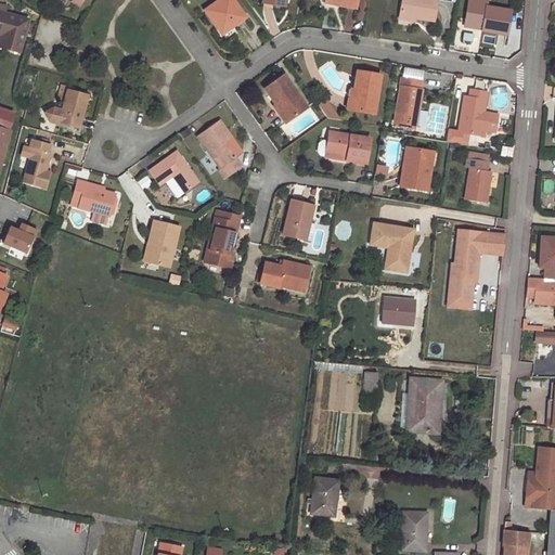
[(245,18),(232,0),(220,0),(205,11),(220,33),(232,24),(233,26),(245,18)]
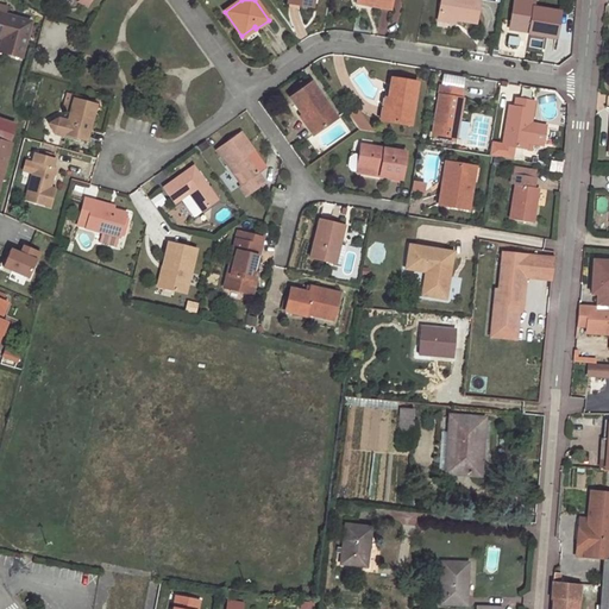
[(390,0),(356,0),(356,5),(389,11),(390,0)]
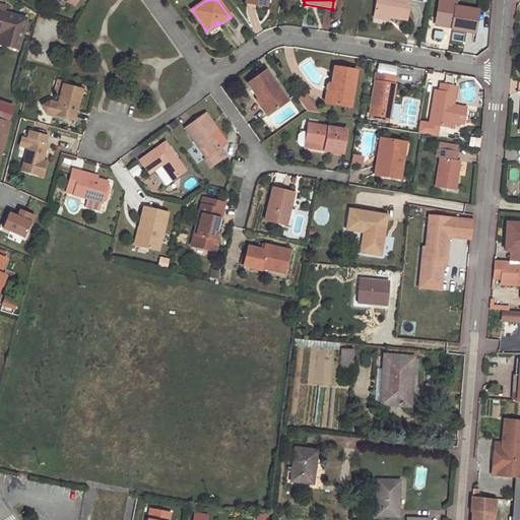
[(376,0),(375,14),(389,17),(405,19),(408,0),(376,0)]
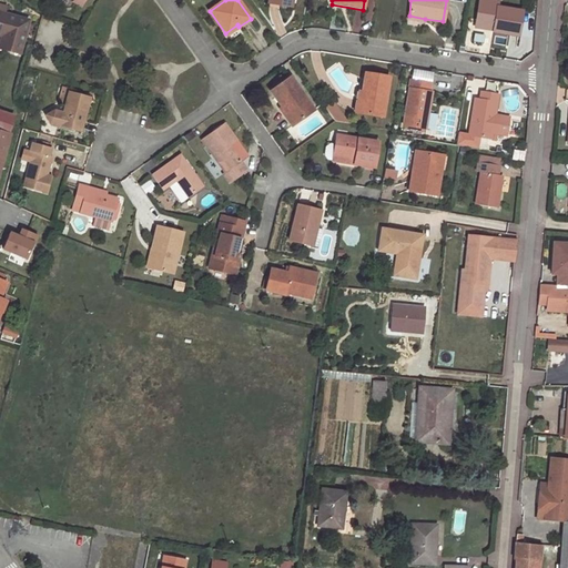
[(494,27),(493,30),(493,32),(518,36),(523,10),(498,7),(498,2),(487,0),(479,0),(476,23),(494,27)]
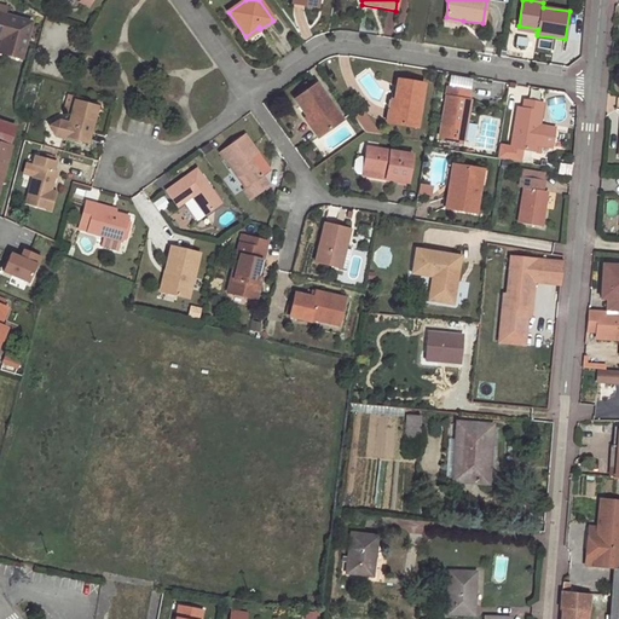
[(1,15),(0,13),(0,33),(4,35),(0,47),(0,52),(21,58),(30,22),(1,15)]
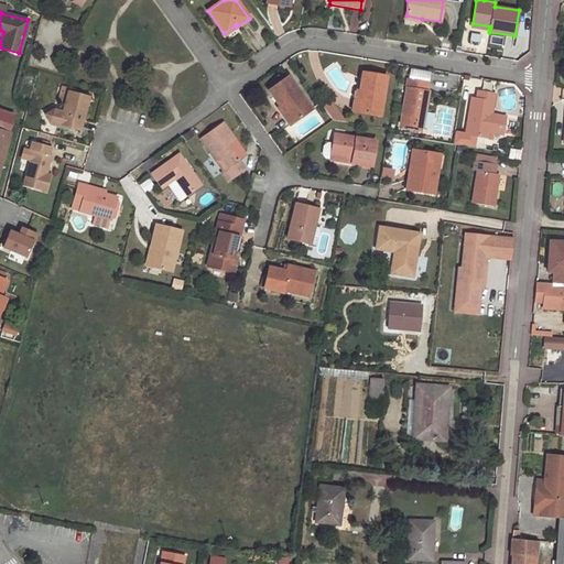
[(361,91),(358,112),(379,117),(386,76),(362,72),(359,91),(361,91)]
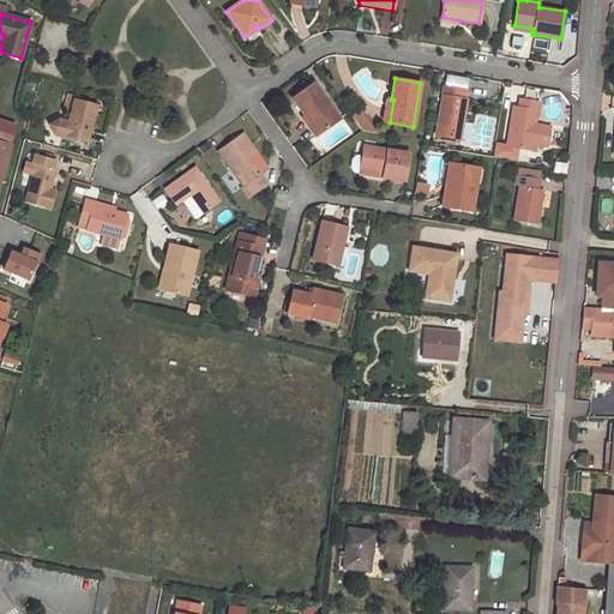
[(307,114),(320,133),(338,120),(313,84),(293,100),(305,115),(307,114)]
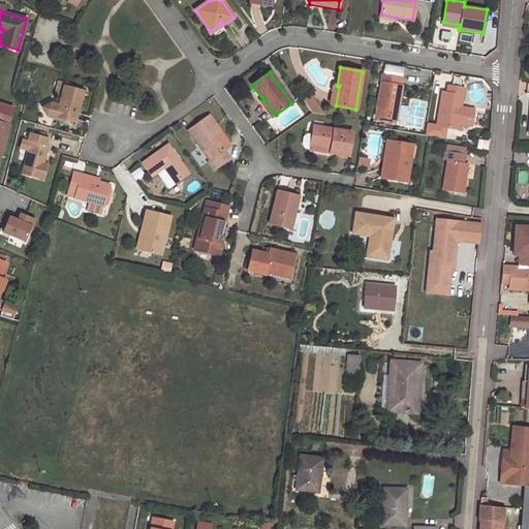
[(401,78),(383,74),(376,117),(396,120),(402,85),(400,85),(401,78)]
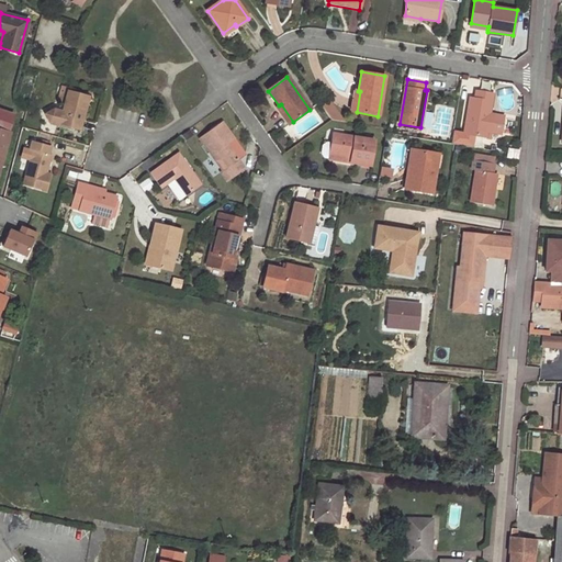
[(60,92),(67,94),(64,103),(63,108),(59,107),(57,103),(43,111),(49,123),(56,125),(58,124),(79,130),(88,98),(86,97),(70,92),(71,89),(62,87),(60,92)]
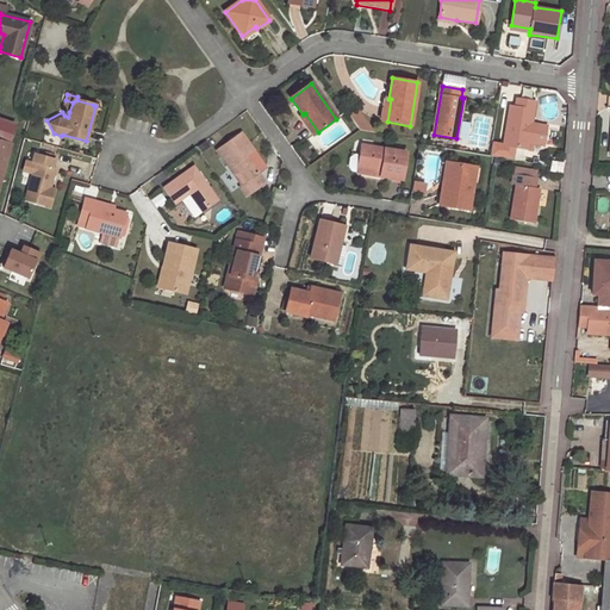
[(381,122),(387,122),(391,99),(388,99),(385,98),(381,122)]
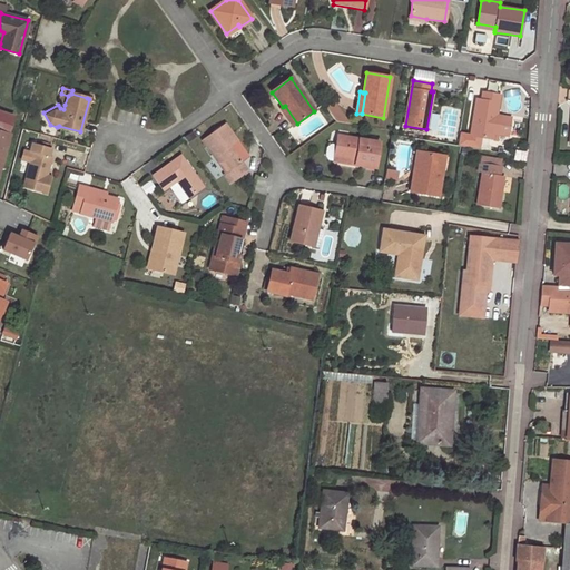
[(499,135),(501,116),(497,115),(500,95),(482,92),(481,99),(477,98),(470,136),(493,139),(494,134),(499,135)]
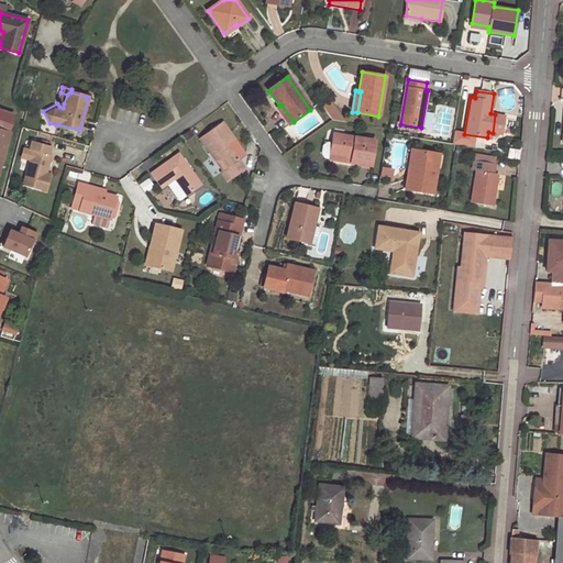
[(57,101),(64,103),(67,95),(61,92),(57,101)]
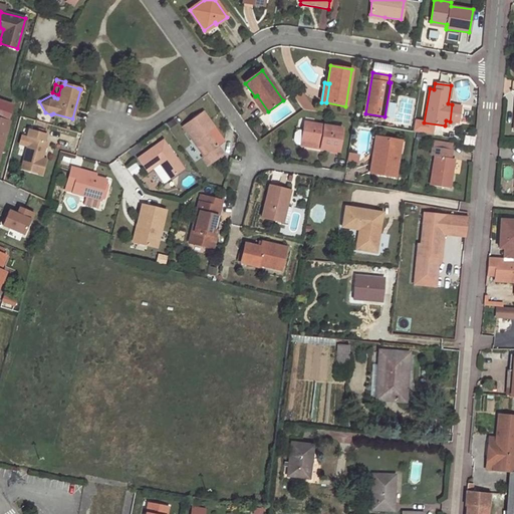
[(263,114),(268,111),(257,95),(255,96),(252,98),(263,114)]
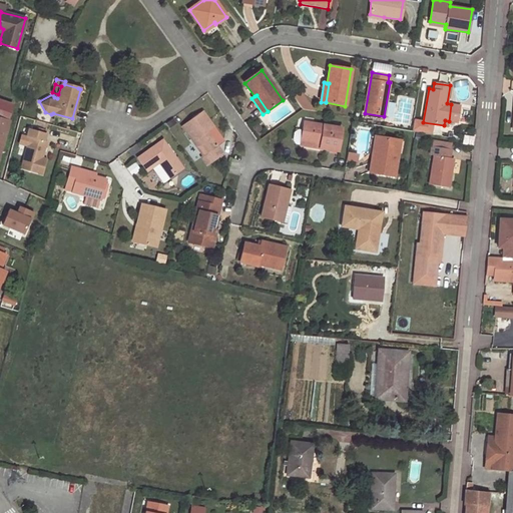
[(0,150),(13,106),(0,101),(0,150)]
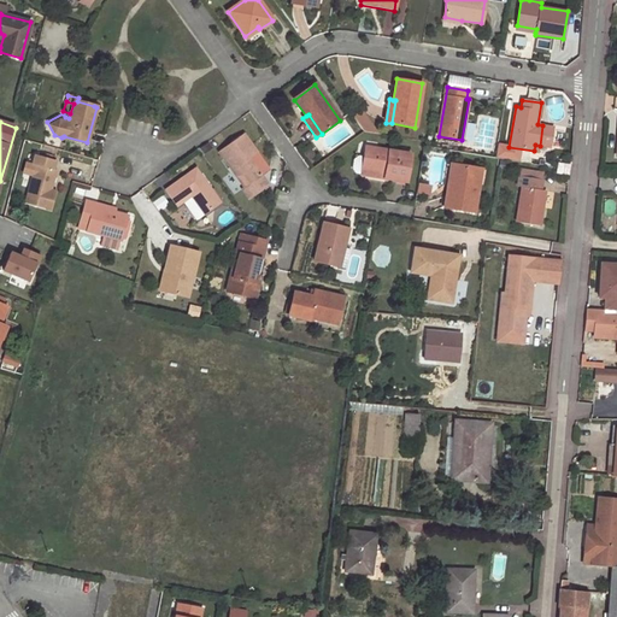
[(552,127),(542,125),(540,146),(548,146),(552,127)]
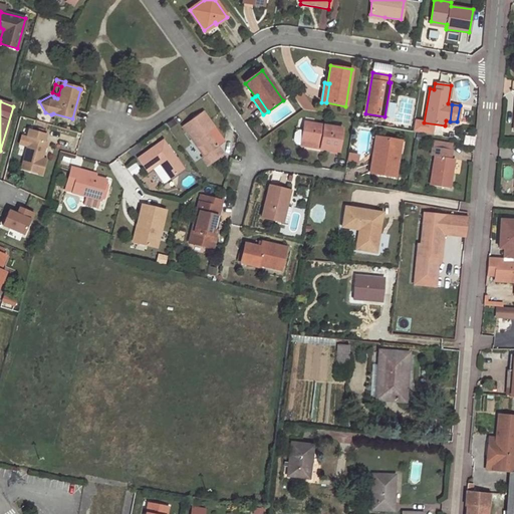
[(208,133),(212,130),(214,127),(203,112),(183,126),(204,156),(201,158),(208,166),(223,155),(218,147),(208,133)]
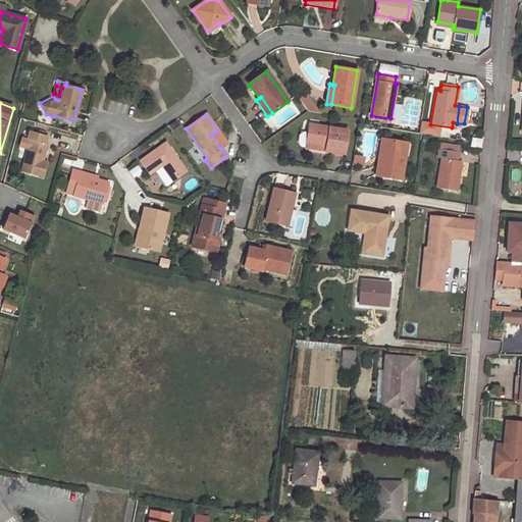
[(348,131),(310,124),(308,133),(303,133),(299,136),(298,143),(301,147),(306,148),(306,143),(326,146),(325,151),(344,154),(348,131)]
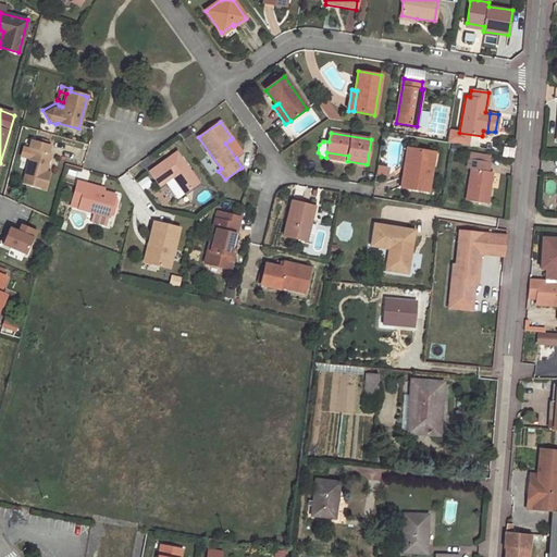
[(46,145),(34,140),(31,139),(28,148),(32,149),(22,183),(45,190),(49,177),(45,176),(46,171),(50,155),(47,153),(50,146),(46,145)]
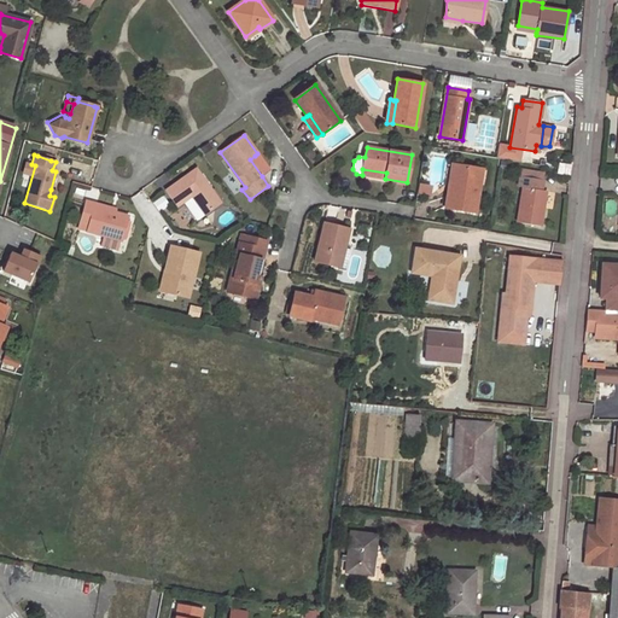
[(267,174),(255,156),(250,159),(262,176),(267,174)]
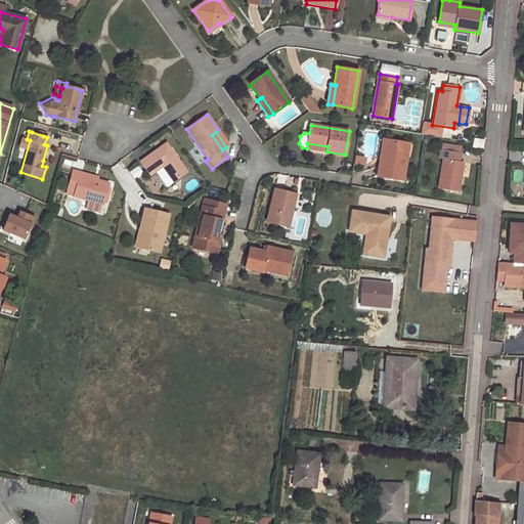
[(473,147),(482,148),(484,140),(474,138),(473,147)]
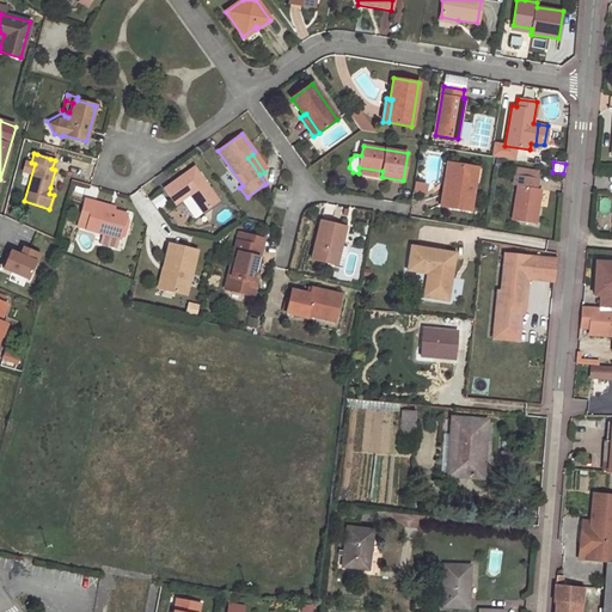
[(477,167),(453,164),(450,187),(445,185),(441,206),(470,210),(477,167)]
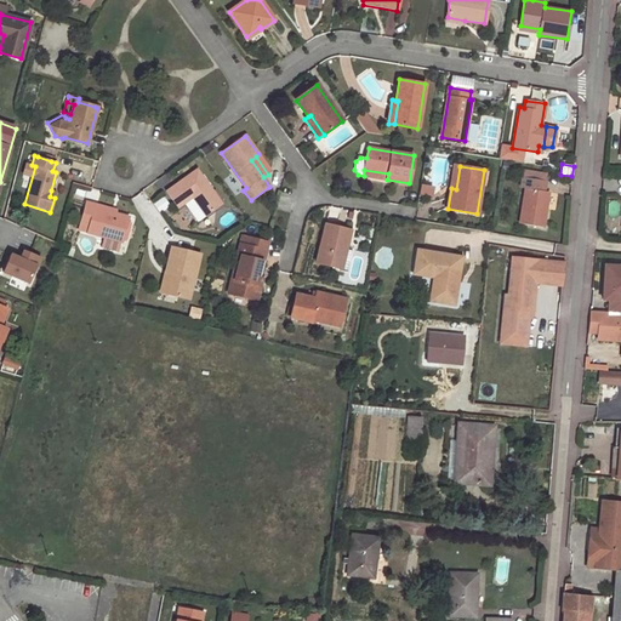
[(186,201),(199,220),(221,204),(217,198),(212,192),(197,170),(167,192),(178,206),(186,201)]
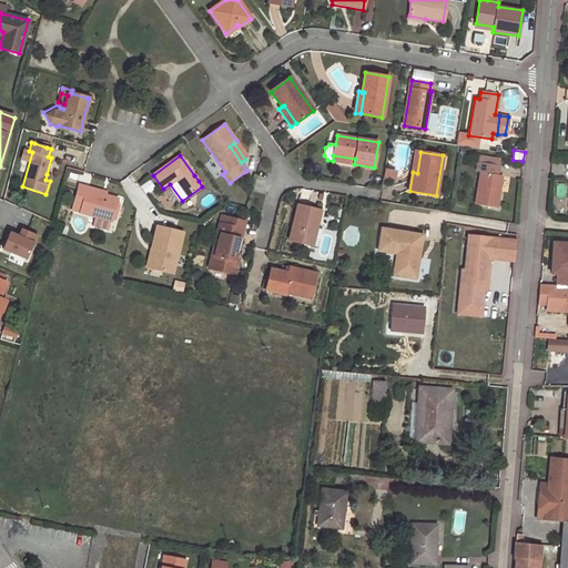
[(499,165),(477,162),(476,172),(480,172),(475,205),(497,208),(501,175),(498,175),(499,165)]
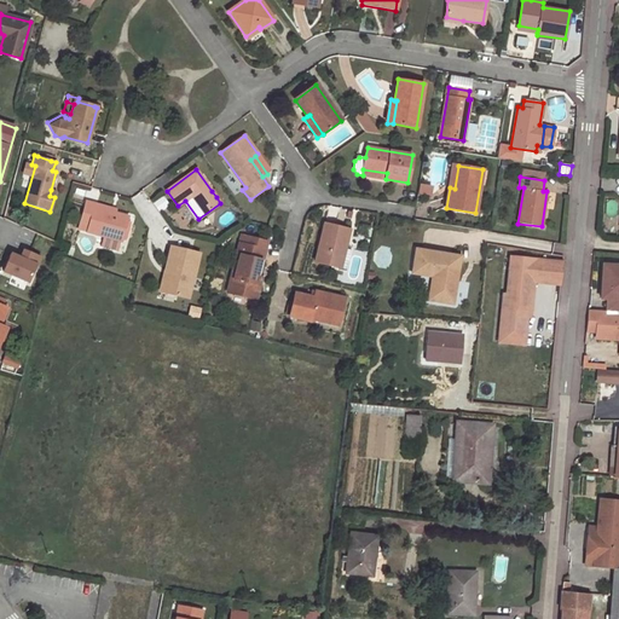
[(128,218),(129,217),(116,213),(94,207),(96,204),(86,201),(79,229),(80,231),(103,237),(100,248),(117,253),(120,242),(121,243),(122,241),(128,218)]
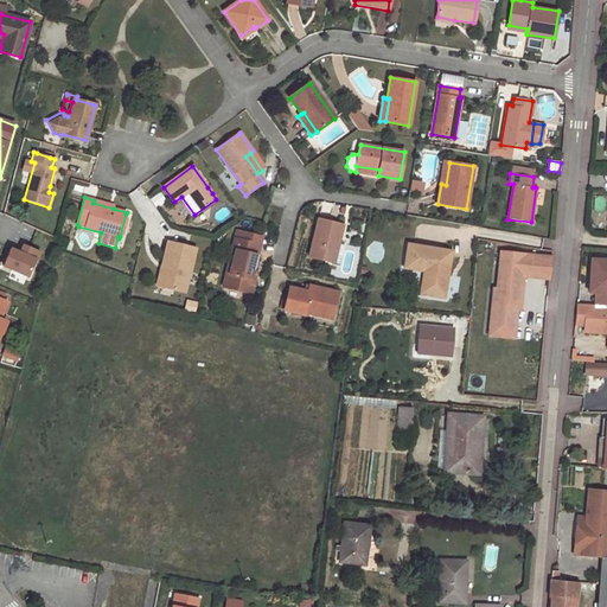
[(129,215),(126,213),(120,236),(123,237),(129,215)]
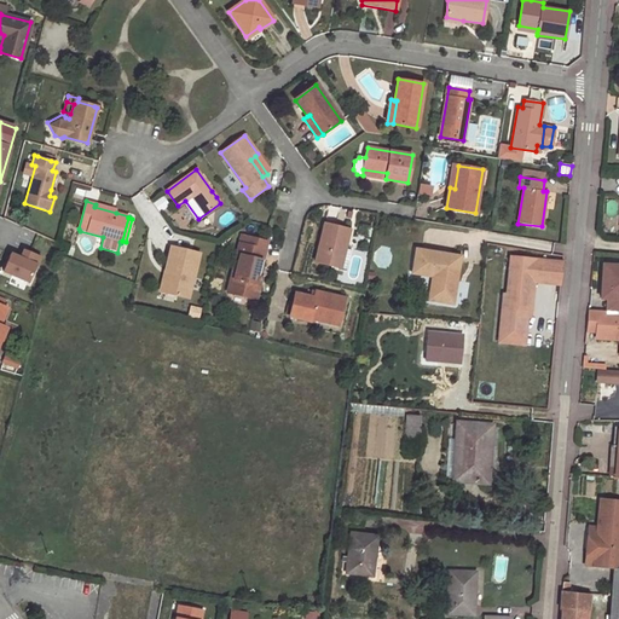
[(340,248),(345,249),(348,229),(324,224),(316,262),(335,267),(340,248)]
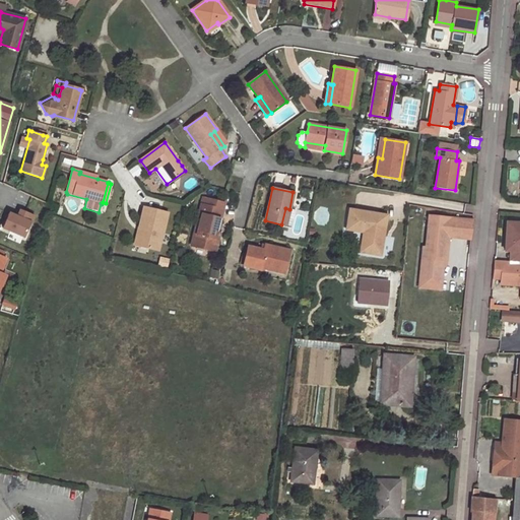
[(224,204),(203,198),(191,246),(214,252),(219,234),(216,233),(224,204)]
